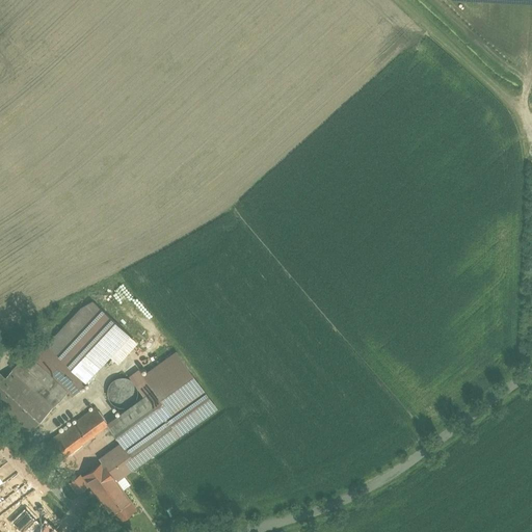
[(92,301),(81,308),(47,345),(85,381),(129,335),(92,301)]
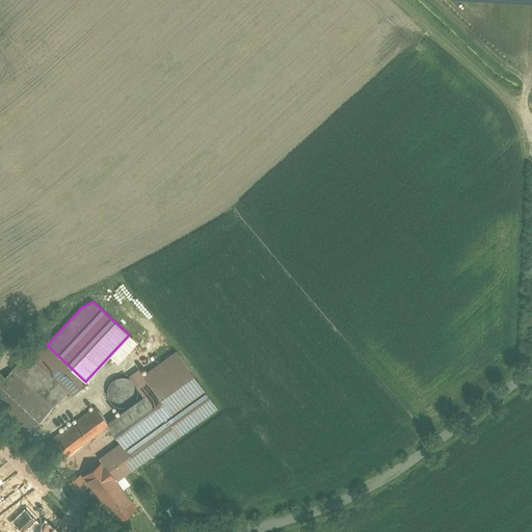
[(72,396),(85,381),(47,345),(41,340),(27,354),(68,391),(67,392),(72,396)]
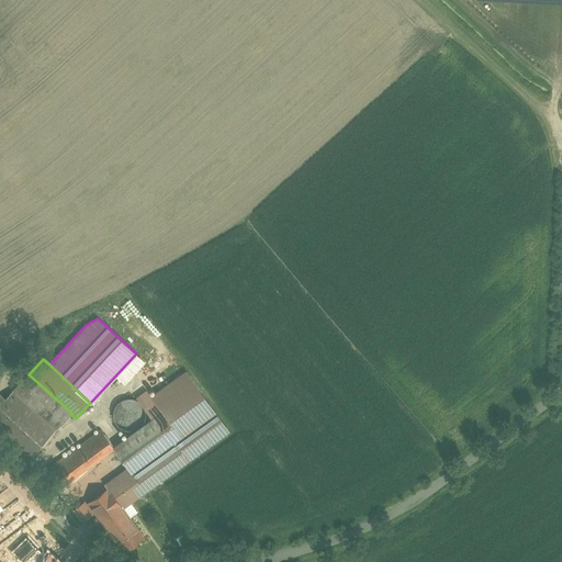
[(181,437),(215,413),(187,372),(152,396),(163,411),(181,437)]
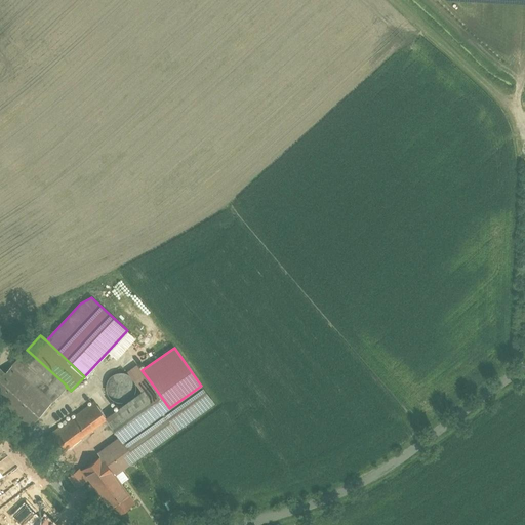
[(67,386),(27,350),(12,365),(52,401),(66,387),(67,386)]
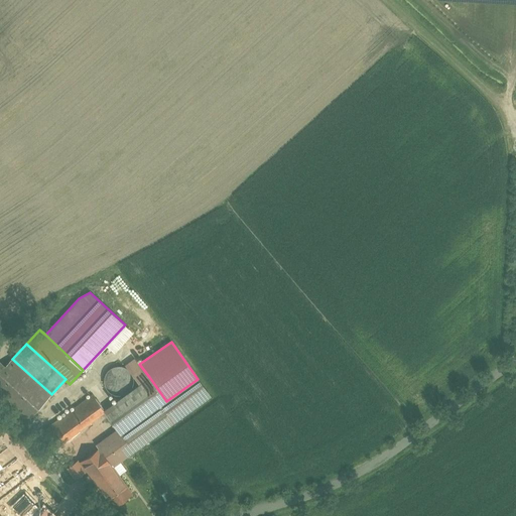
[(149,377),(139,364),(135,358),(125,366),(141,383),(149,377)]
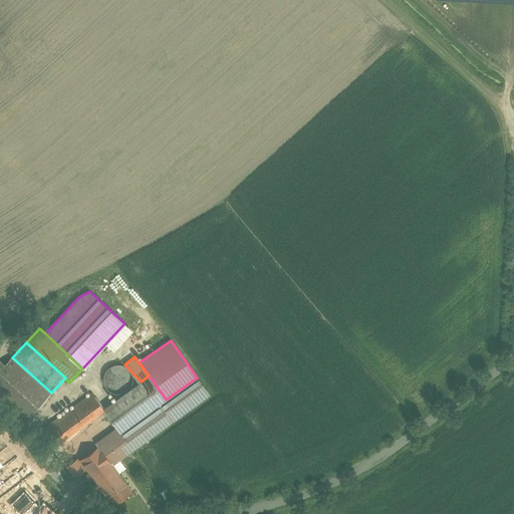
[(5,364),(0,369),(0,398),(25,421),(51,393),(12,357),(5,364)]
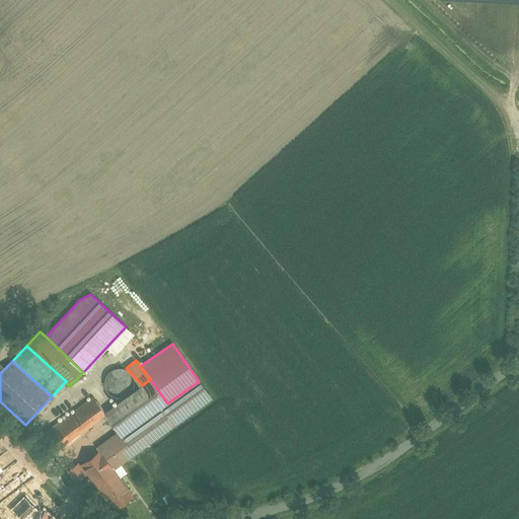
[(123,368),(119,368),(116,368),(114,369),(112,370),(110,371),(108,372),(107,373),(106,375),(106,377),(105,378),(105,380),(104,381),(104,382),(105,384),(105,385),(105,387),(106,388),(107,390),(108,391),(109,392),(110,394),(113,394),(114,395),(116,396),(118,396),(120,396),(123,396),(125,395),(127,394),(128,394),(129,393),(131,391),(132,389),(133,387),(134,385),(134,384),(134,382),(134,380),(134,378),(133,377),(133,376),(132,374),(130,372),(128,371),(127,370),(125,369),(123,368)]
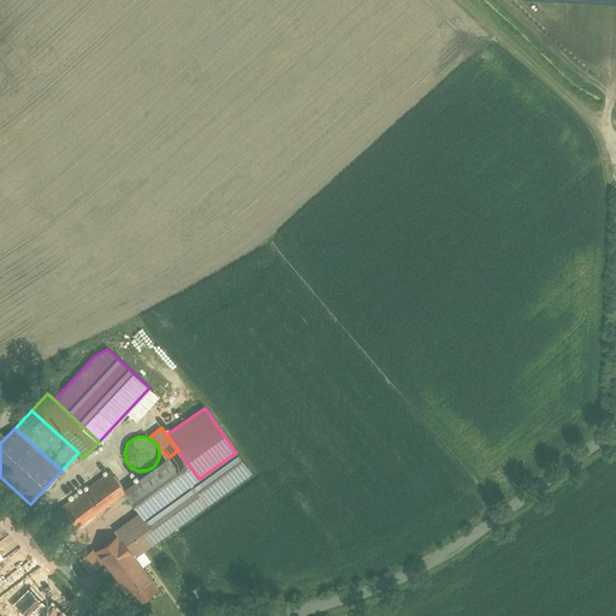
[(169,457),(125,490),(125,491),(141,513),(144,517),(191,484),(199,479),(178,450),(169,457)]
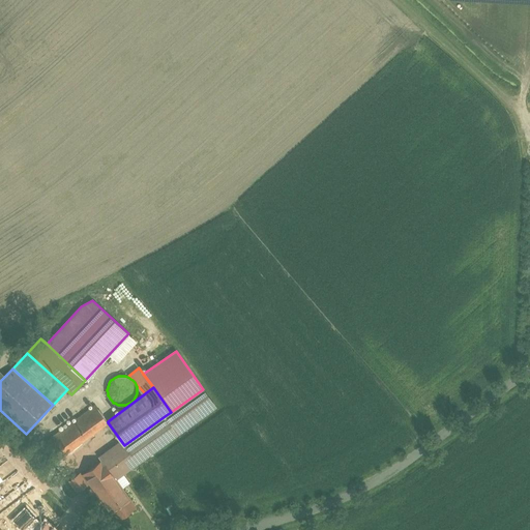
[(165,416),(177,435),(215,407),(203,389),(171,412),(165,416)]
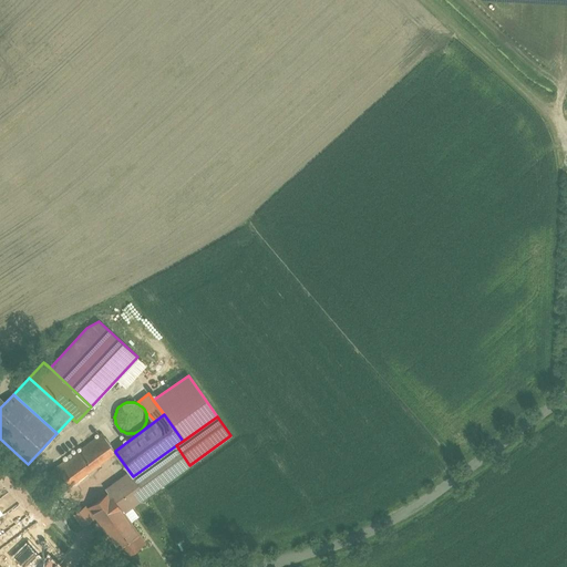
[(102,433),(81,449),(47,474),(60,493),(115,452),(115,451),(102,433)]
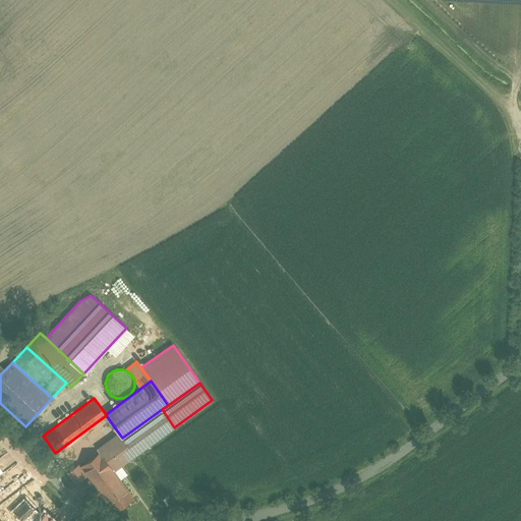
[(162,409),(122,438),(134,456),(174,427),(162,409)]
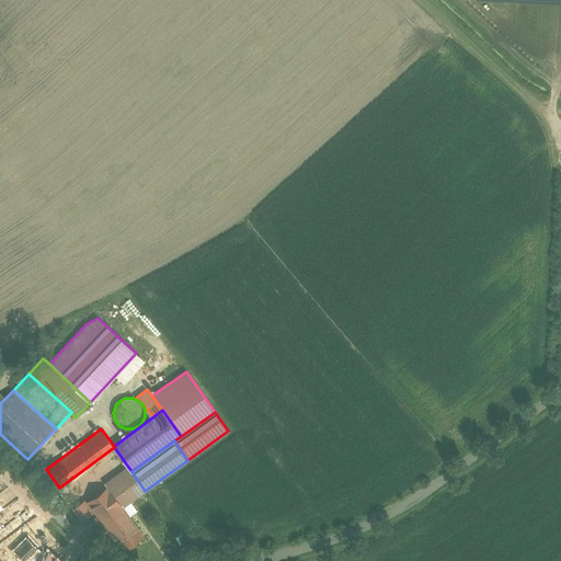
[(128,467),(105,483),(109,489),(122,507),(145,491),(132,471),(128,467)]
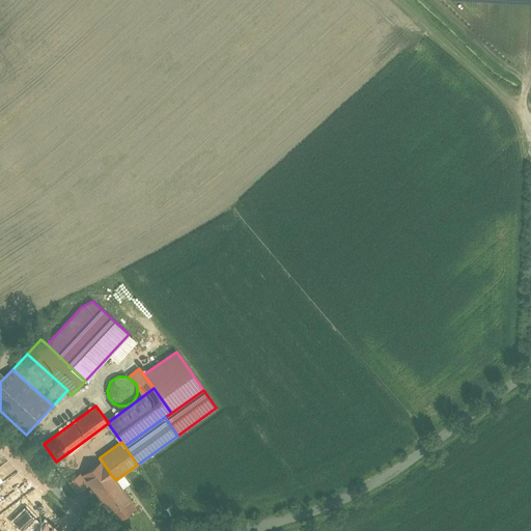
[(103,463),(84,475),(116,520),(135,506),(115,480),(103,463)]
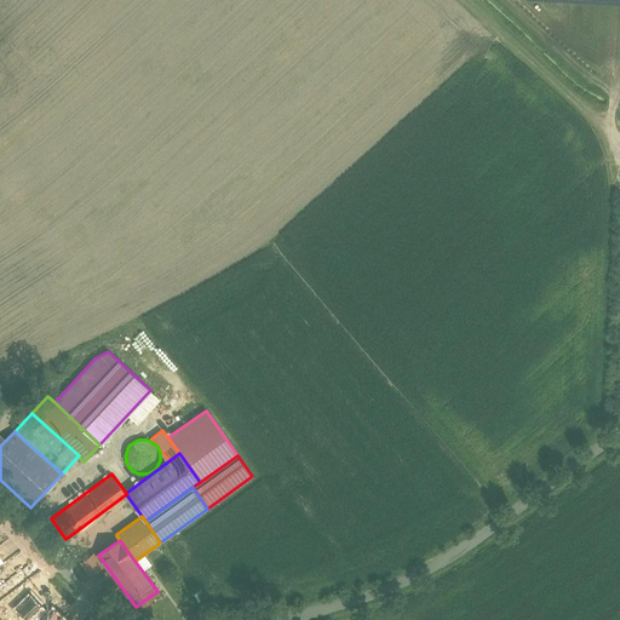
[(93,554),(81,562),(91,575),(103,567),(93,554)]
